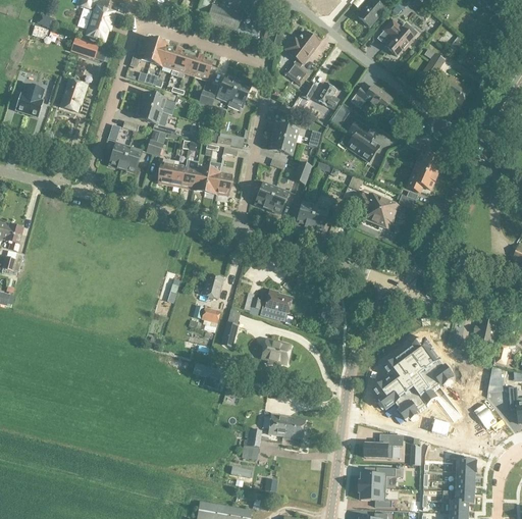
[(88,27),(86,34),(96,37),(97,39),(101,40),(103,39),(104,40),(109,22),(111,23),(114,15),(112,14),(113,10),(105,8),(108,0),(82,0),(81,4),(90,7),(90,6),(95,7),(93,11),(87,27),(88,27)]
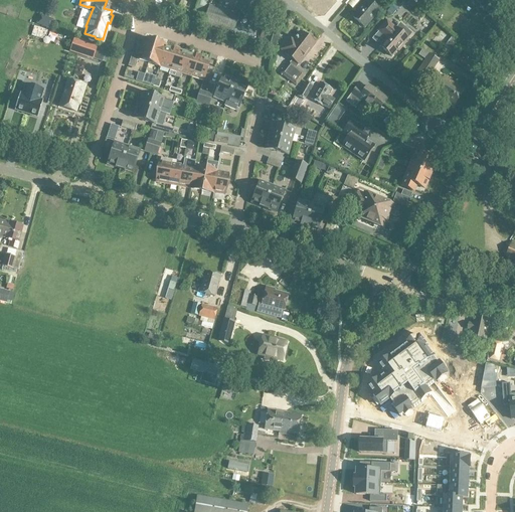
[(240,0),(234,7),(237,10),(239,9),(246,15),(261,0),(240,0)]
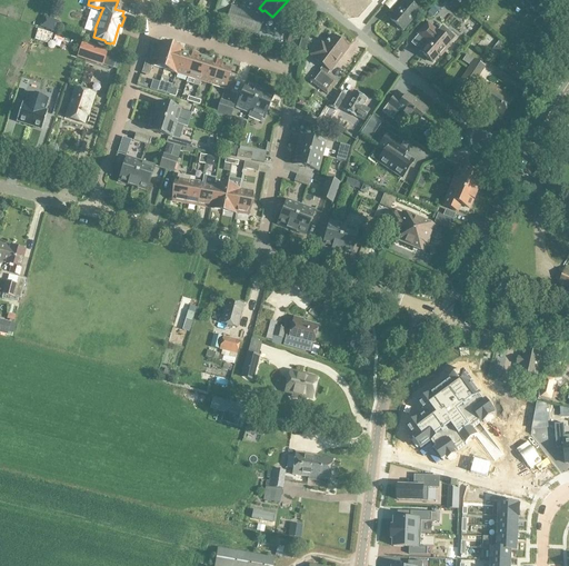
[(419,9),(409,0),(402,0),(389,16),(402,27),(419,9)]
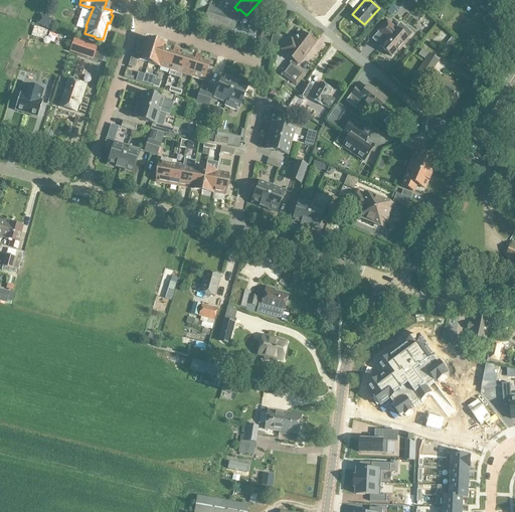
[(391,13),(399,3),(396,0),(394,0),(386,9),(391,13)]
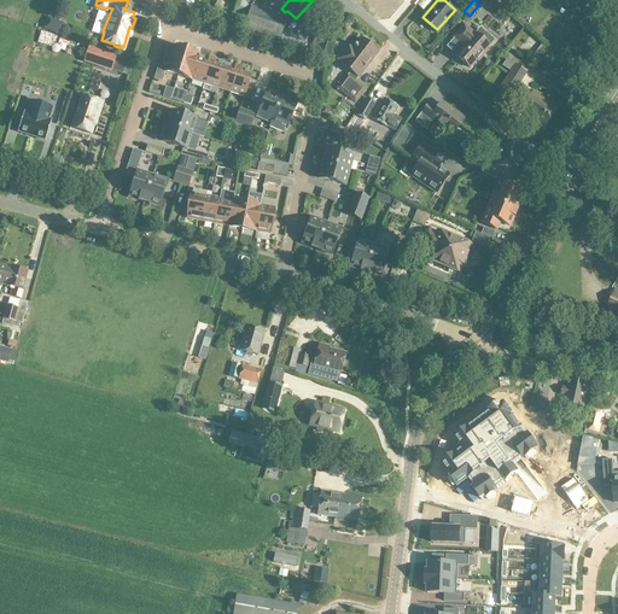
[(285,12),(281,9),(278,12),(251,4),(244,27),(279,37),(283,27),(286,16),(284,13),(285,12)]
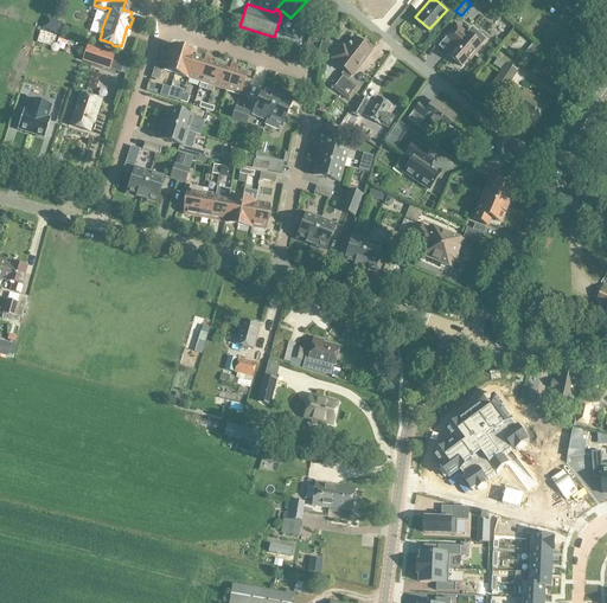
[(63,20),(48,13),(43,25),(59,31),(63,20)]
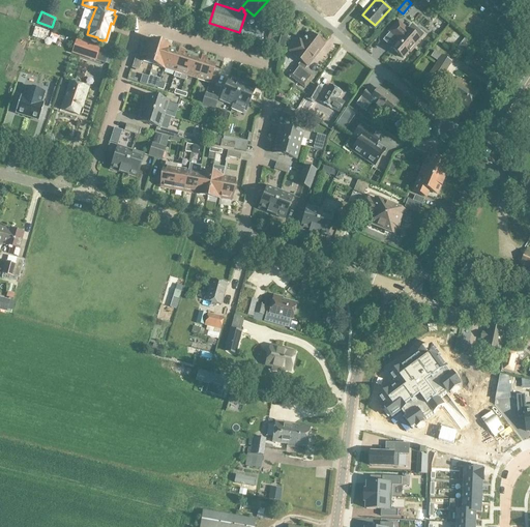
[(70,22),(81,24),(84,13),(74,11),(70,22)]
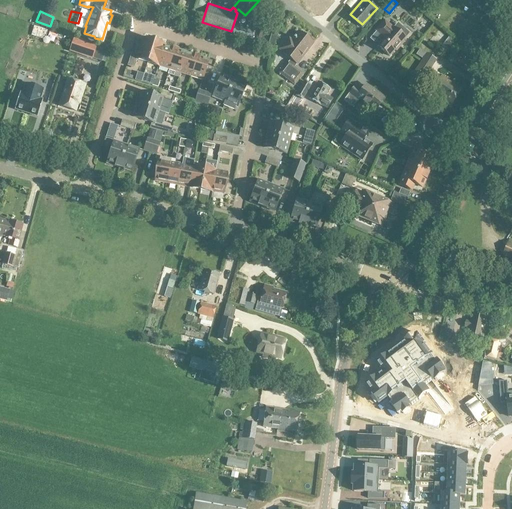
[(384,36),(377,43),(384,49),(384,51),(386,51),(389,54),(395,48),(396,49),(404,40),(403,39),(405,36),(393,25),(384,18),(375,28),(384,36)]
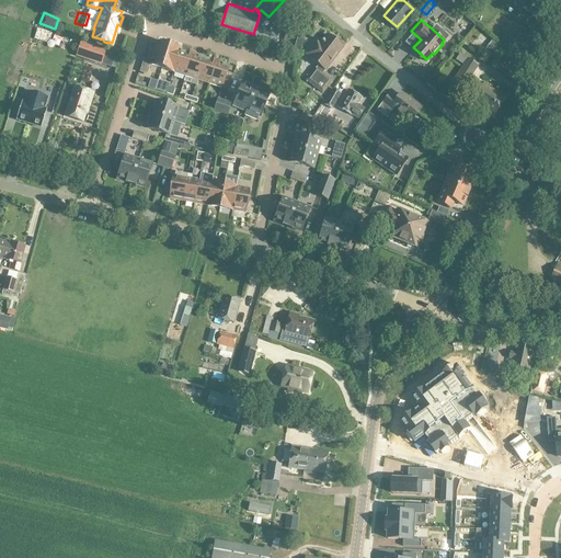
[(468,30),(477,32),(479,24),(471,21),(468,30)]
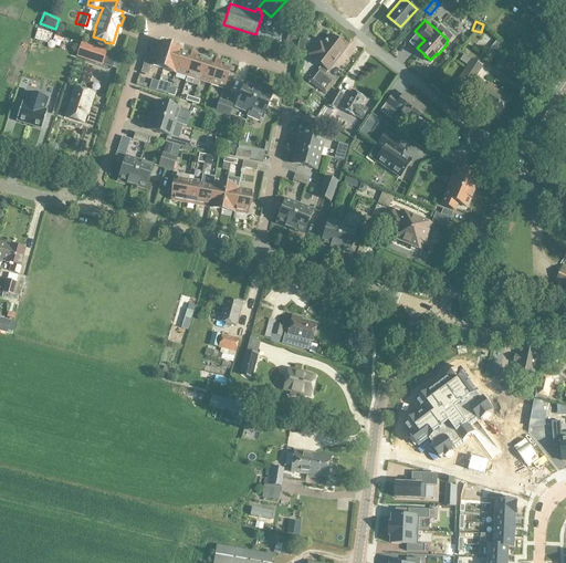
[(259,24),(255,34),(270,39),(273,29),(259,24)]
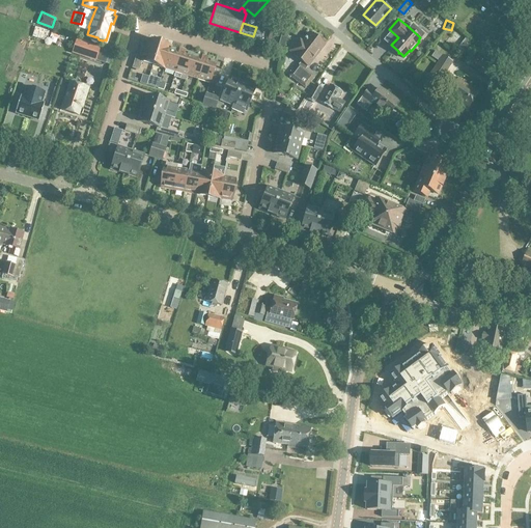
[(305,67),(325,42),(308,30),(303,38),(299,36),(290,48),(292,50),(291,52),(300,58),(287,74),(303,85),(311,73),(305,67)]
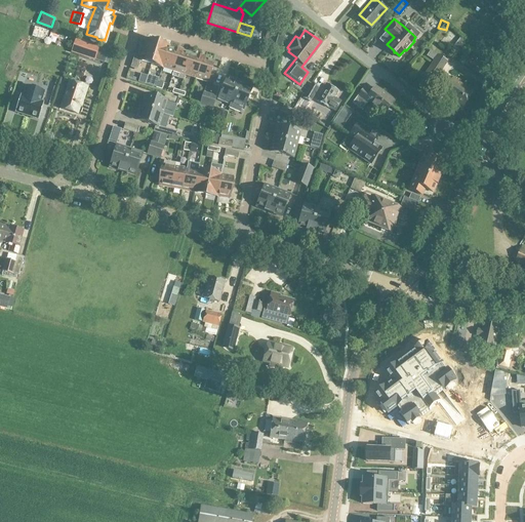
[(493,32),(484,47),(489,50),(498,35),(493,32)]
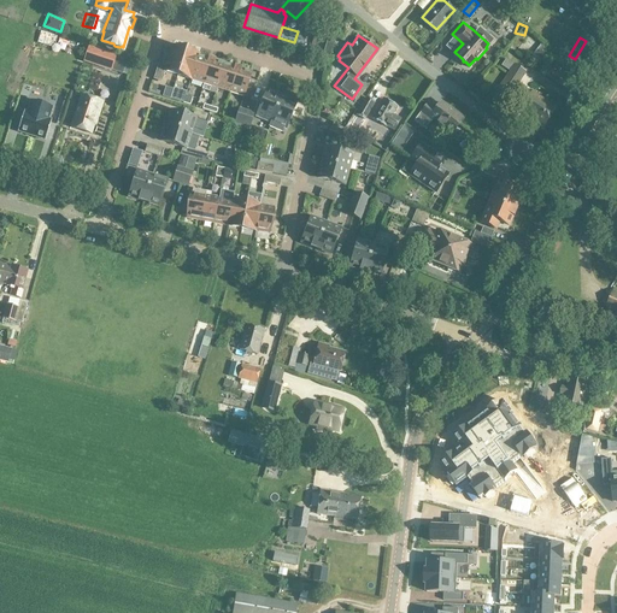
[(177,71),(186,47),(171,42),(168,56),(165,63),(158,62),(153,76),(160,78),(164,68),(177,71)]
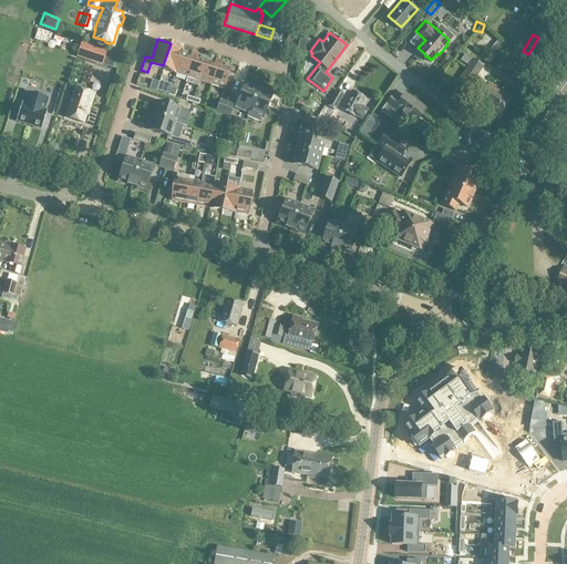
[(106,48),(82,40),(78,53),(113,64),(116,52),(106,49),(106,48)]
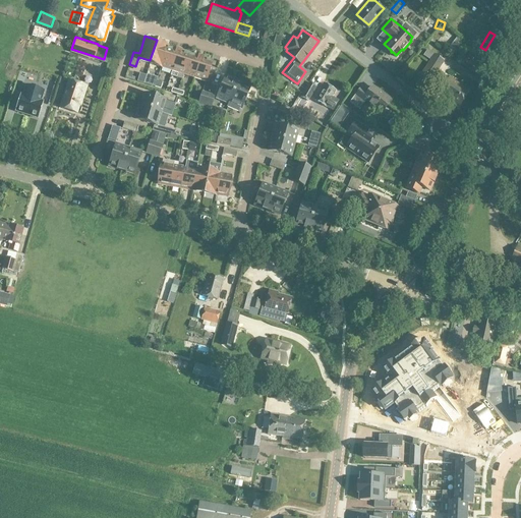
[(168,44),(157,40),(150,60),(161,64),(168,44)]
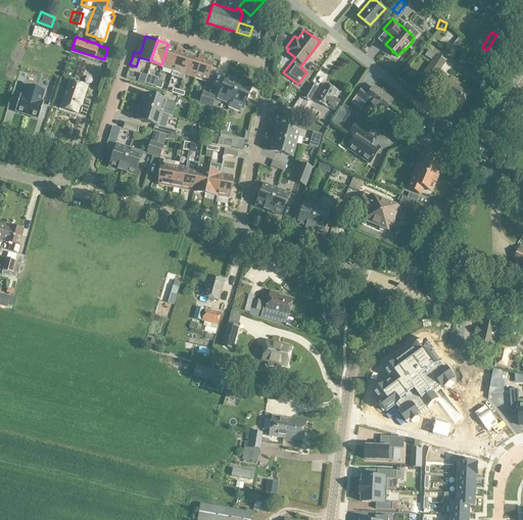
[(180,48),(169,44),(161,64),(173,67),(180,48)]
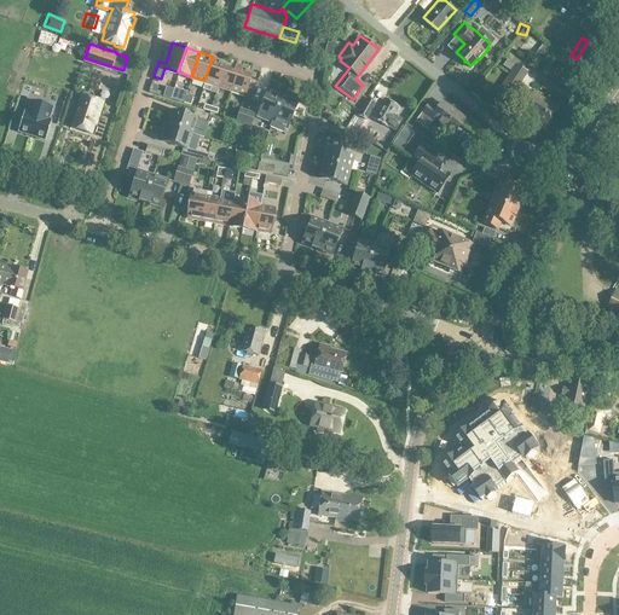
[(497,88),(512,98),(515,91),(514,91),(527,69),(507,56),(502,63),(510,68),(497,88)]
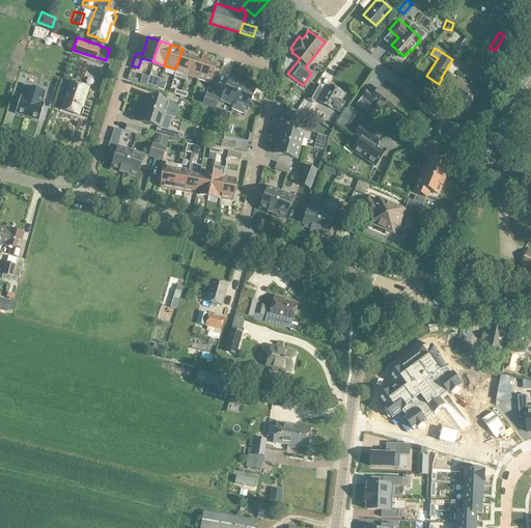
[(193,52),(183,49),(175,68),(182,71),(180,76),(185,78),(187,73),(193,52)]
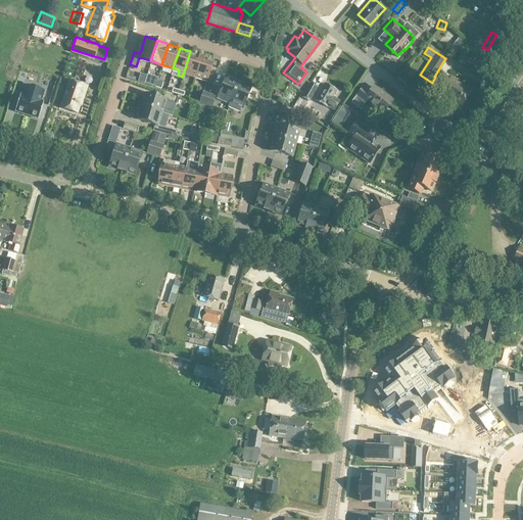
[(50,51),(48,62),(59,64),(62,53),(50,51)]
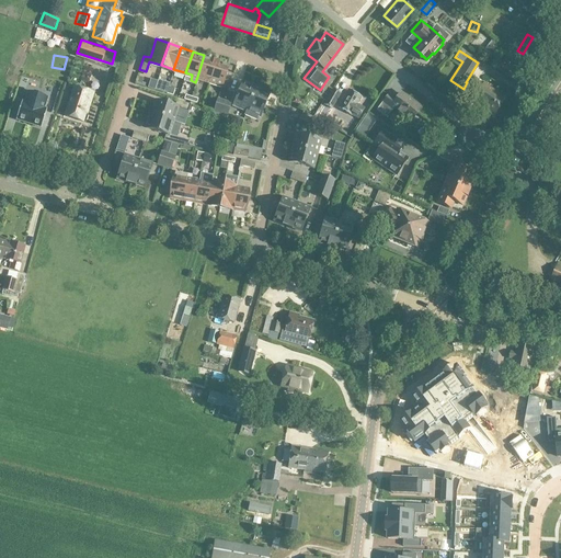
[(204,55),(197,77),(209,80),(216,59),(204,55)]
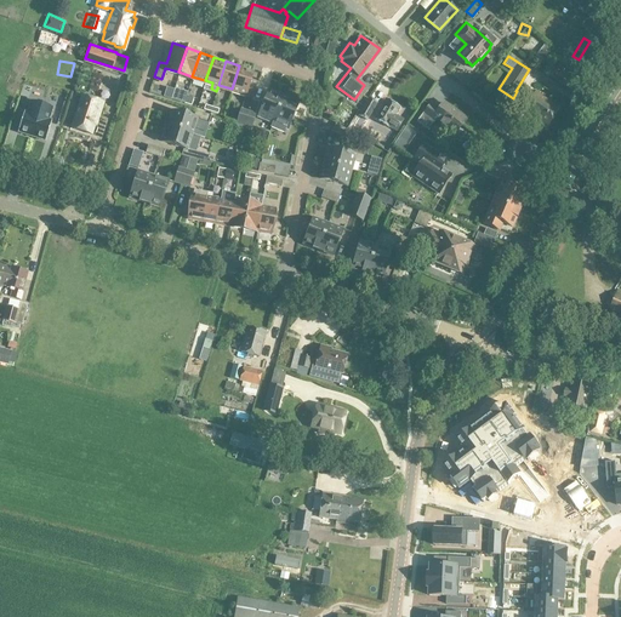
[(252,69),(239,66),(232,89),(245,93),(252,69)]
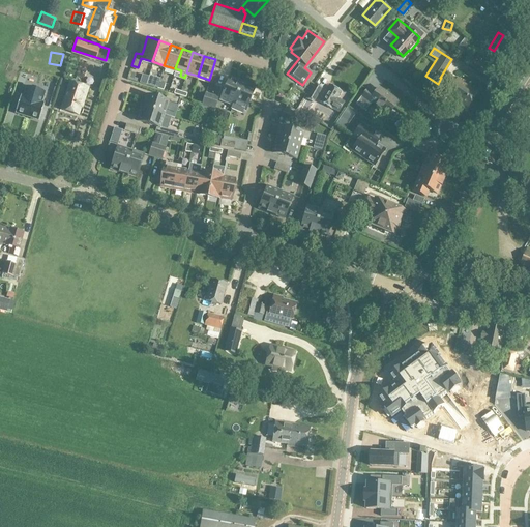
[(219,97),(232,103),(241,81),(229,76),(219,97)]
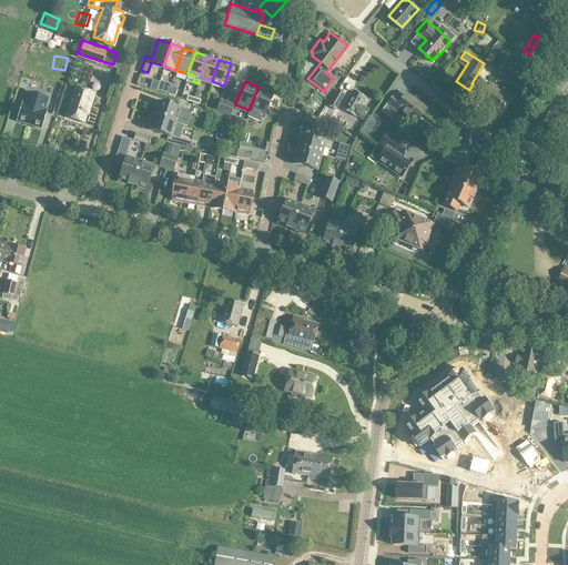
[(489,82),(478,100),(499,114),(511,97),(489,82)]
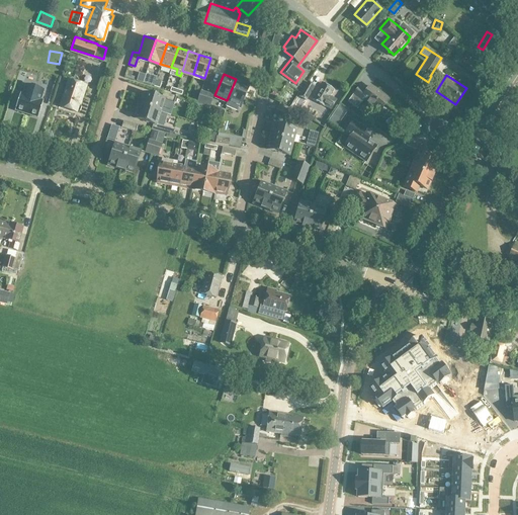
[(60,104),(77,110),(80,98),(81,98),(86,84),(69,78),(60,104)]
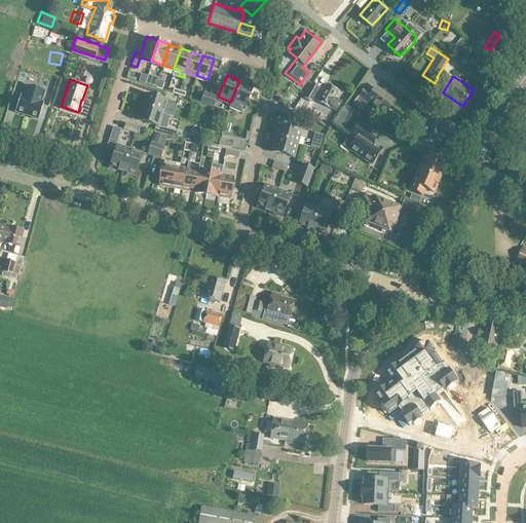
[(171,80),(168,84),(181,88),(183,83),(171,80)]
